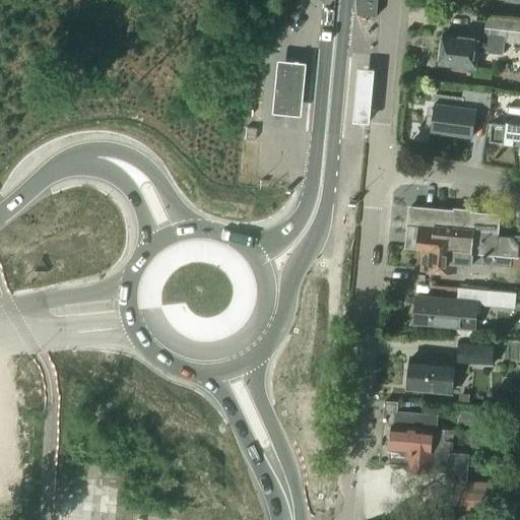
[(377,16),(378,0),(359,0),(358,15),(377,16)]
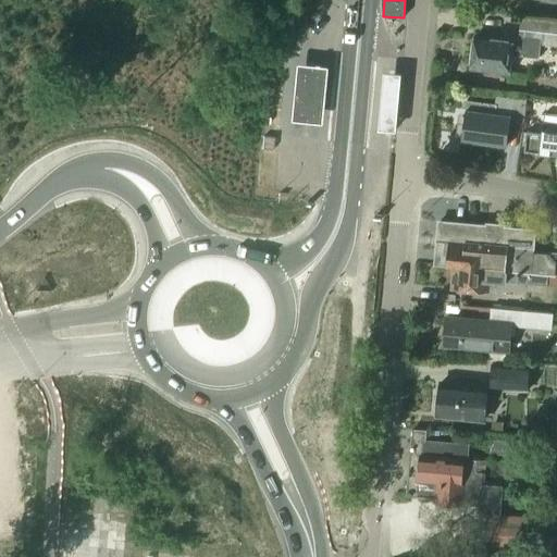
[(556,46),(556,21),(523,17),(520,41),(477,36),(472,70),(510,74),(511,56),(540,59),(542,45),(556,46)]
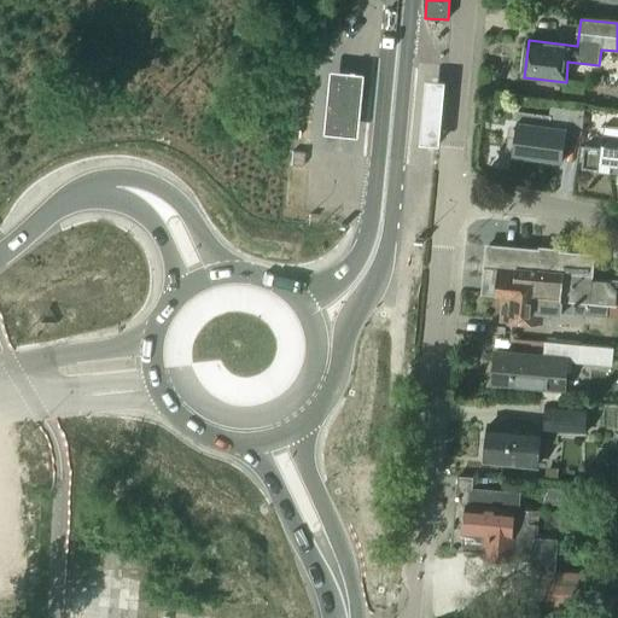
[(360,75),(326,73),(320,135),(354,139),(360,75)]
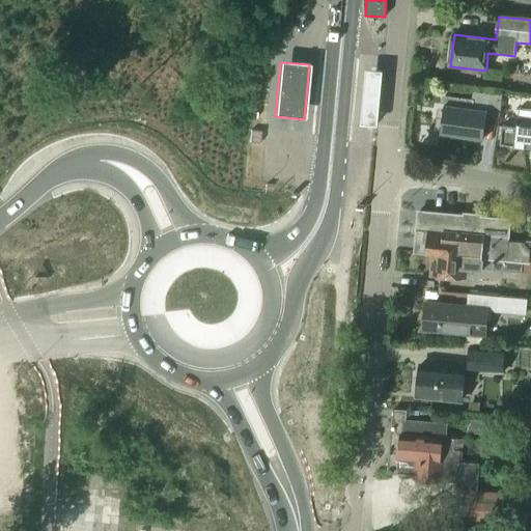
[(378,127),(382,71),(365,68),(360,124),(378,127)]
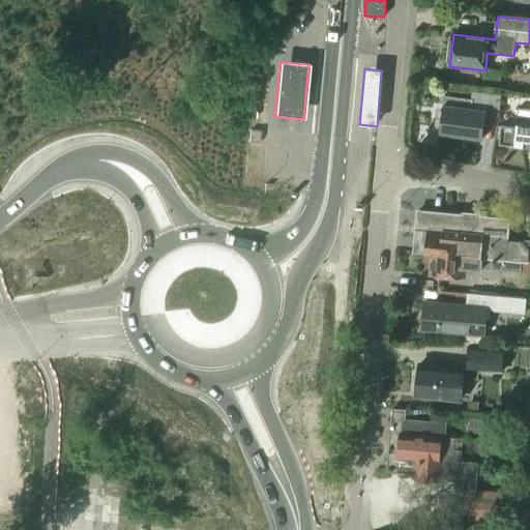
[(437,115),(434,136),(448,138),(448,135),(483,140),(487,116),(499,118),(502,95),(489,93),(473,91),(472,99),(445,95),(442,115),(437,115)]
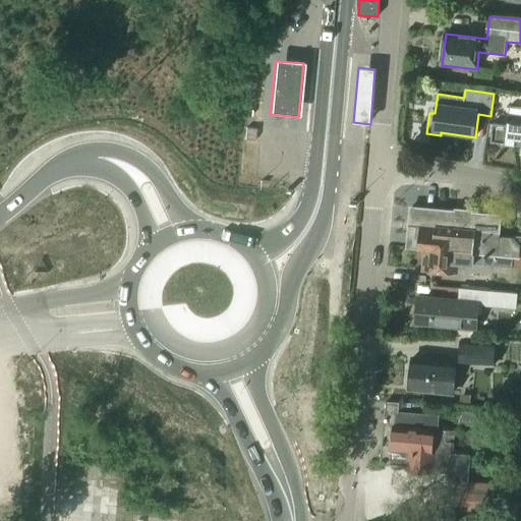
[(520,108),(510,107),(508,125),(494,124),(491,142),(520,146),(520,108)]
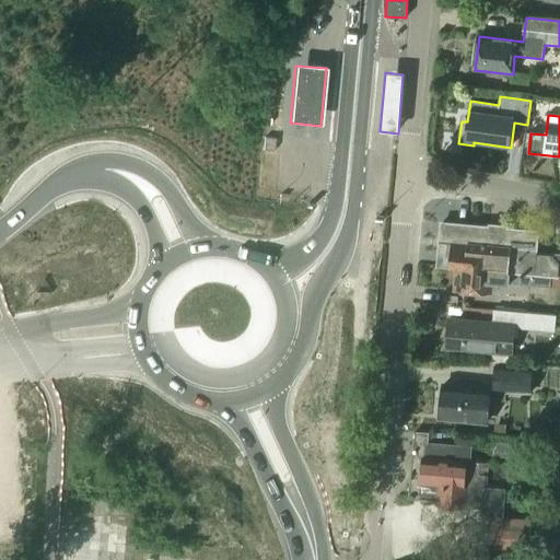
[(275,152),(276,139),(265,139),(263,151),(275,152)]
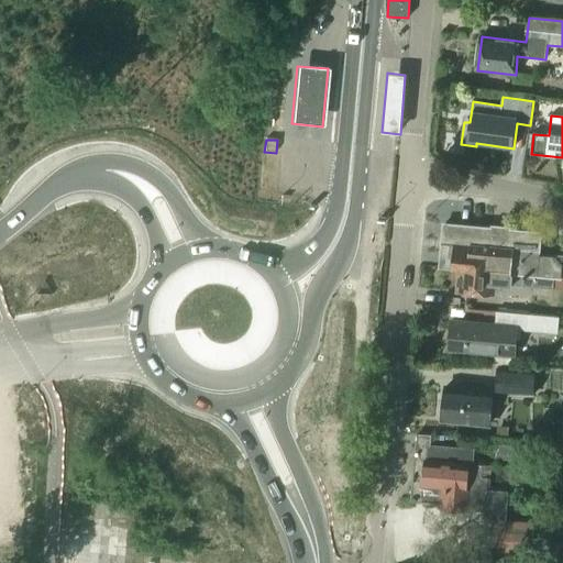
[(446,224),(442,268),(461,271),(523,276),(562,278),(562,264),(562,263),(562,256),(556,256),(556,257),(539,255),(541,232),(507,229),(496,228),(461,224),(461,225),(446,224)]
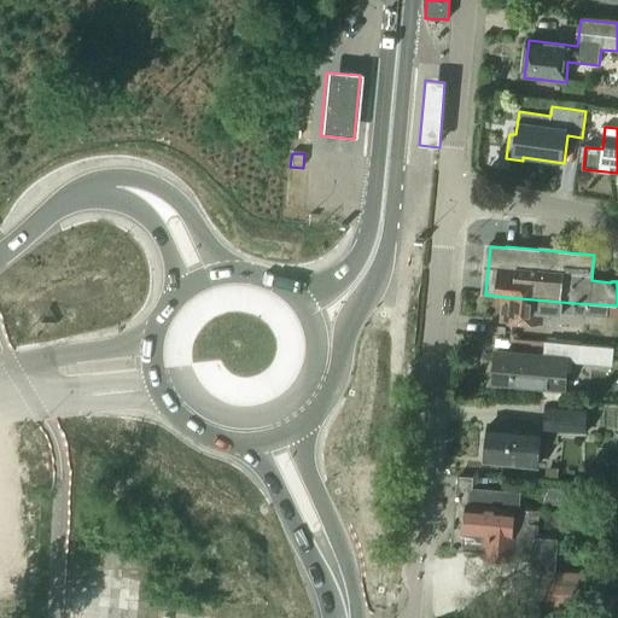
[(617,319),(617,305),(575,303),(506,297),(503,321),(540,325),(541,313),(561,315),(573,315),(617,319)]
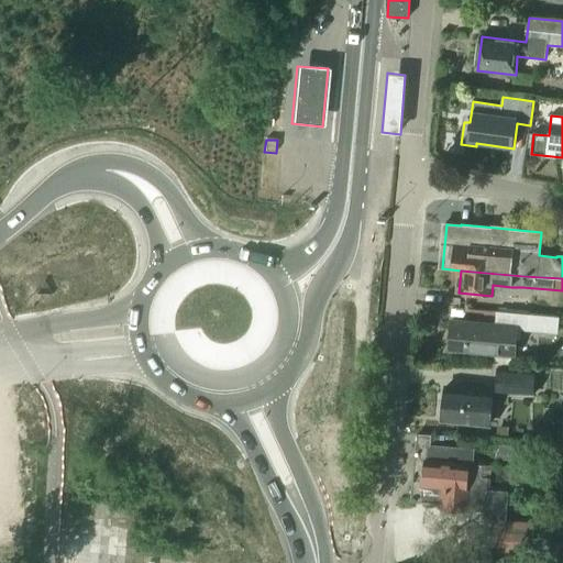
[(560,318),(497,312),(496,326),(452,322),(450,351),(515,356),(517,330),(558,333),(560,318)]
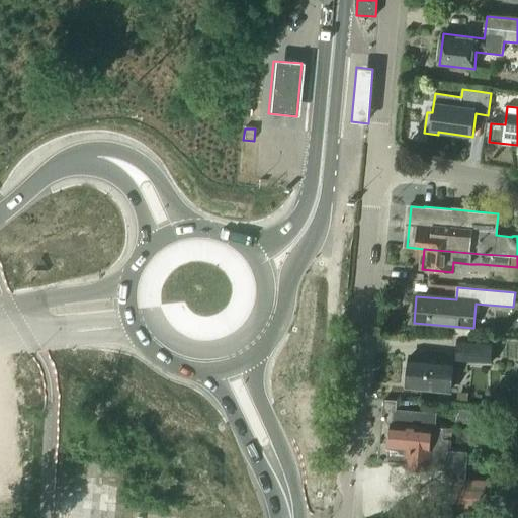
[(456,341),(455,365),(491,366),(493,342),(456,341)]
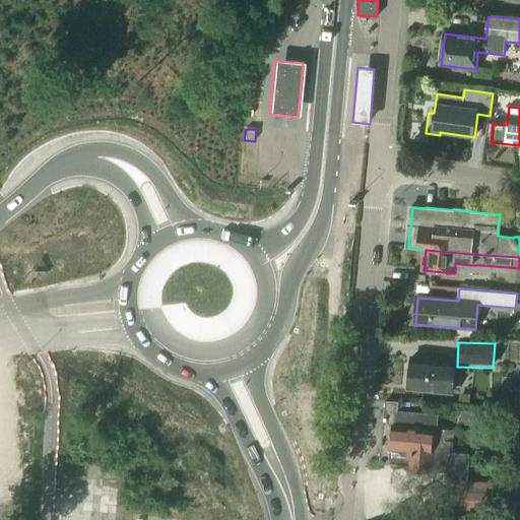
[(408,371),(407,377),(409,380),(408,389),(409,389),(410,389),(451,393),(451,394),(452,394),(455,364),(454,364),(413,360),(413,359),(411,359),(410,369),(408,371)]
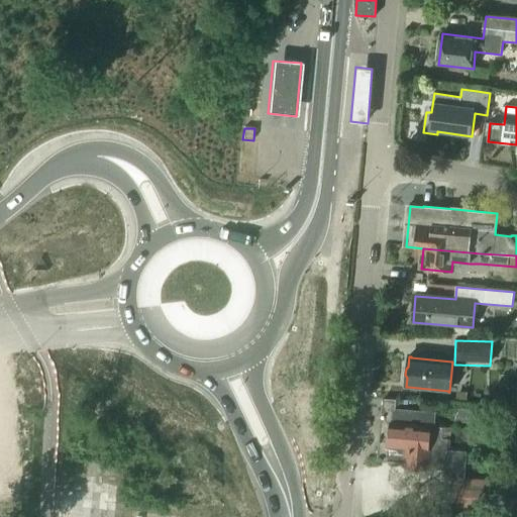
[(456,391),(455,400),(467,402),(468,392),(456,391)]
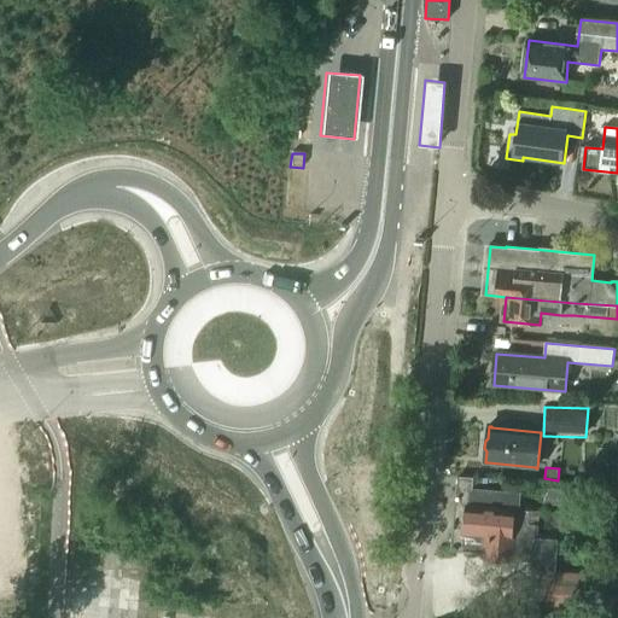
[(543,503),(573,507),(575,491),(546,488),(543,503)]
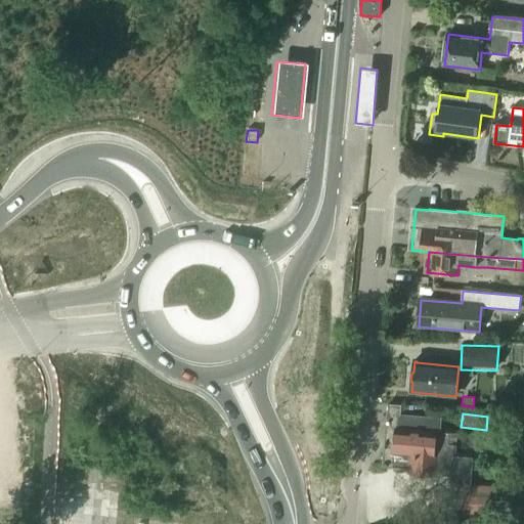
[(441,421),(388,416),(383,467),(395,468),(395,467),(410,469),(409,473),(417,474),(420,478),(427,478),(429,475),(436,476),(450,477),(449,486),(461,487),(459,519),(495,521),(497,488),(471,486),(473,457),(453,456),(454,446),(456,446),(457,434),(440,433),(441,421)]
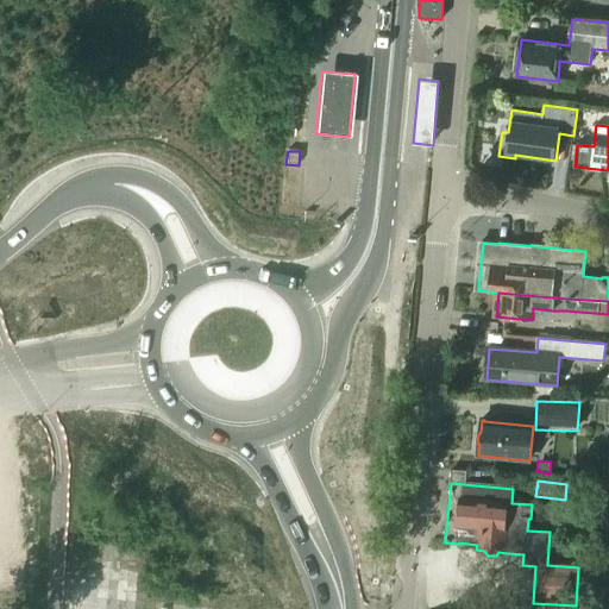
All buildings are outlined.
